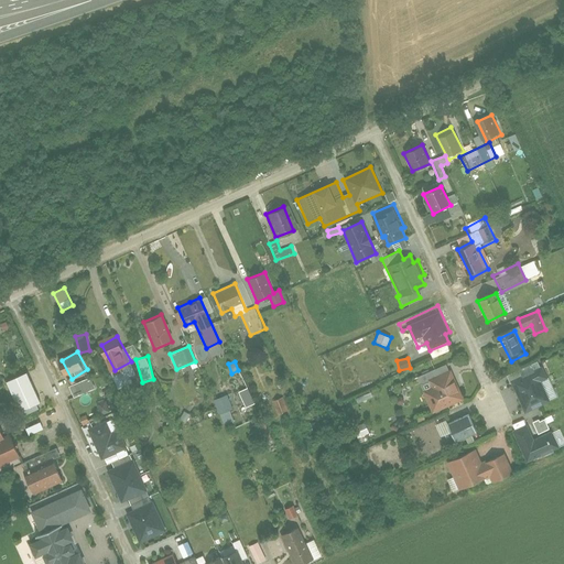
[(543,367),(511,381),(525,413),(557,398),(543,367)]
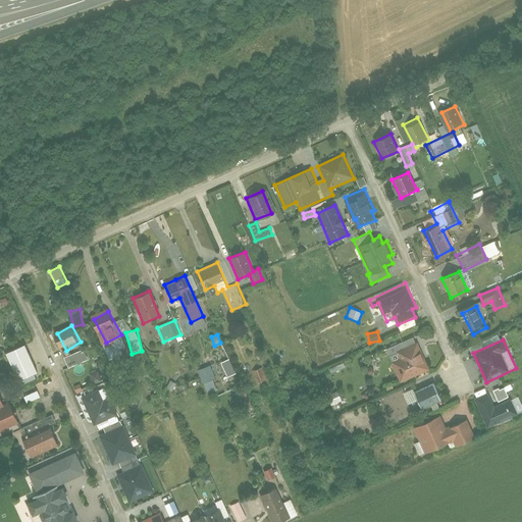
[(24,344),(7,352),(19,380),(38,372),(24,344)]
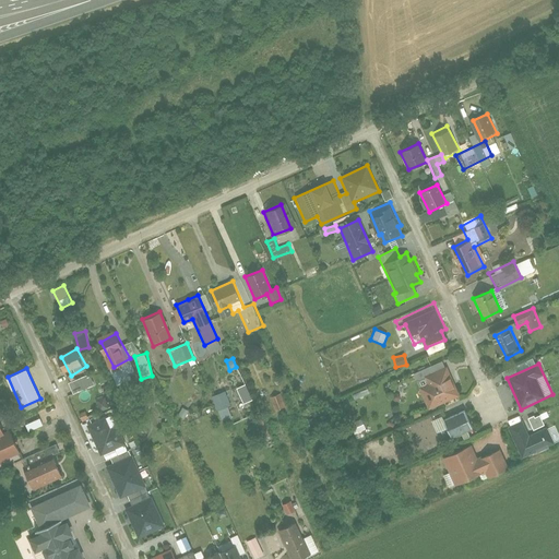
[(423,395),(431,414),(462,399),(449,370),(430,379),(435,390),(423,395)]
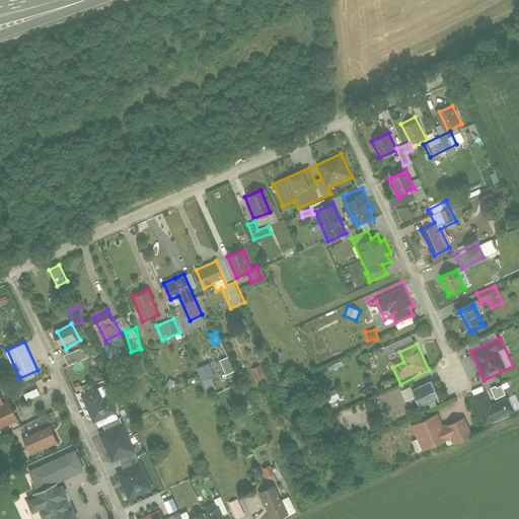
[(87,361),(80,348),(66,355),(73,369),(87,361)]
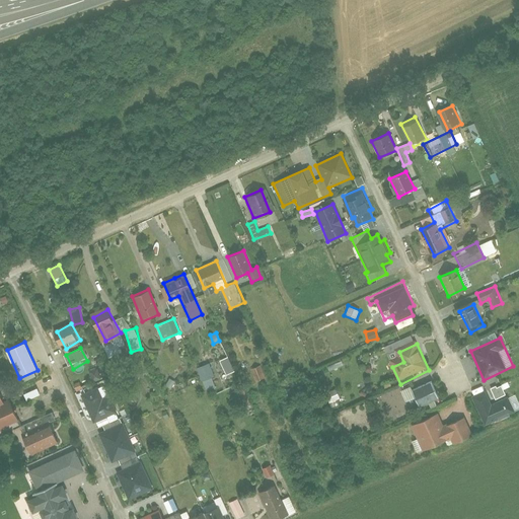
[(219,360),(225,374),(234,370),(228,356),(219,360)]
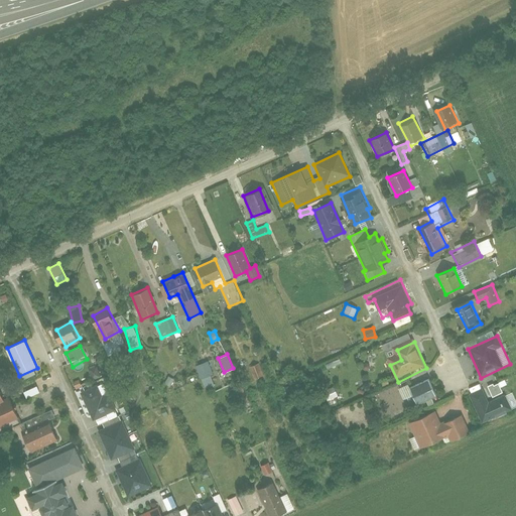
[(210,374),(213,374),(208,361),(195,365),(204,387),(214,383),(210,374)]
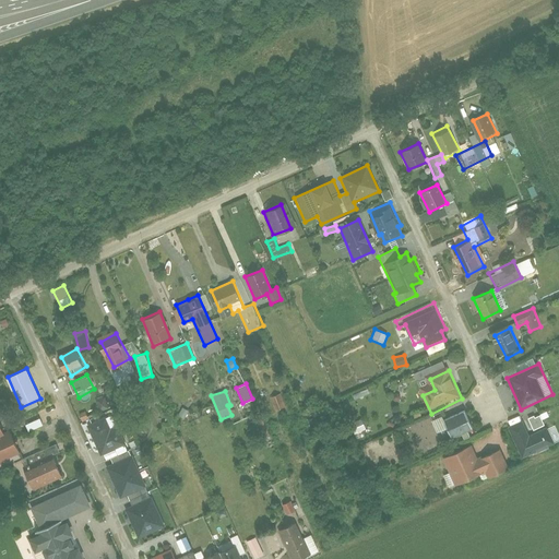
[(281,392),(270,396),(275,411),(286,406),(281,392)]
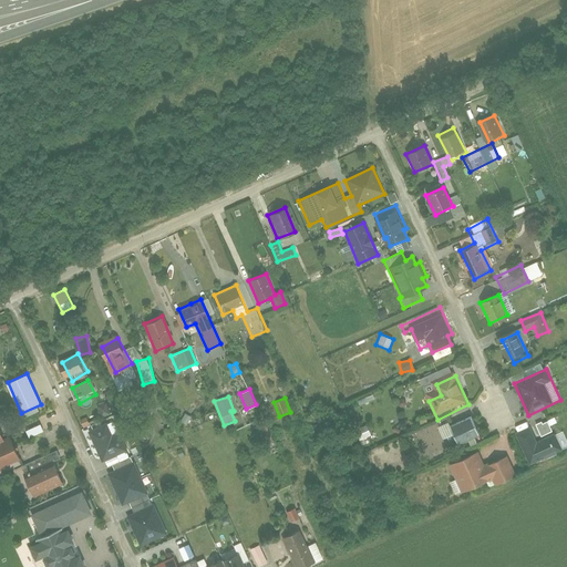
[(468,416),(452,428),(462,444),(480,434),(468,416)]
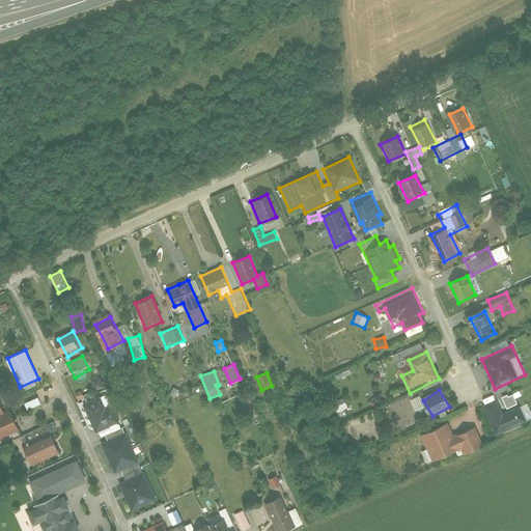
[(96,432),(120,421),(112,403),(106,407),(100,395),(82,403),(96,432)]
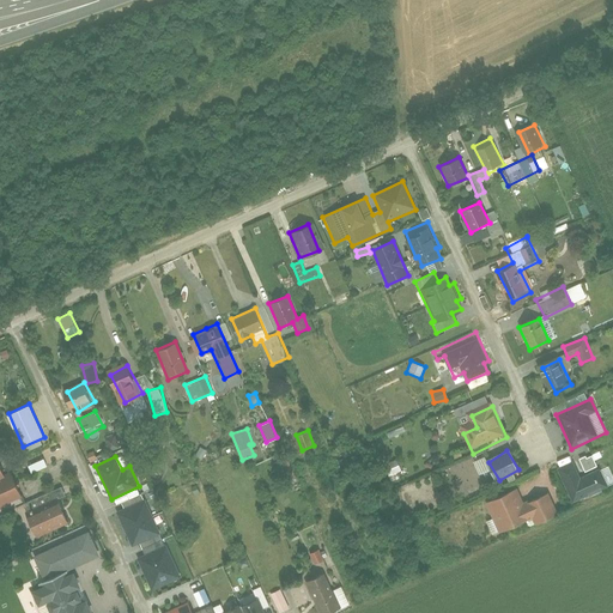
[(30,463),(32,472),(47,466),(43,459),(30,463)]
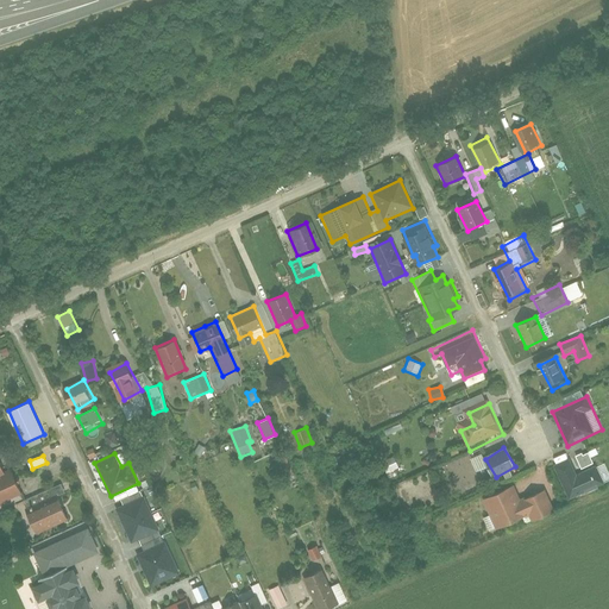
[(394,457),(382,462),(385,472),(397,468),(394,457)]
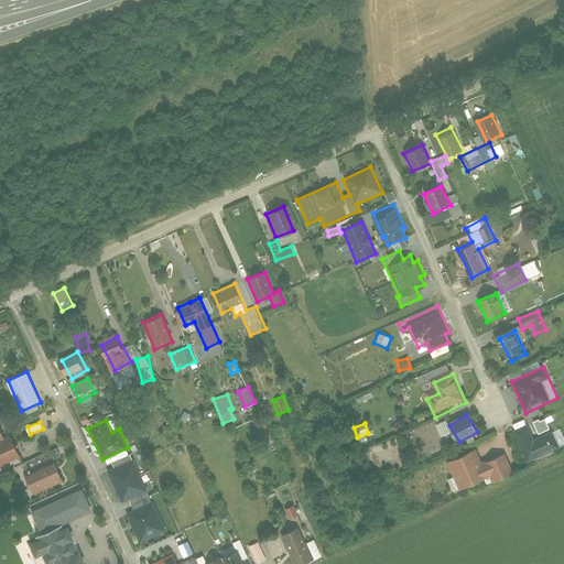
[(527,424),(511,432),(525,464),(560,448),(552,431),(533,440),(527,424)]
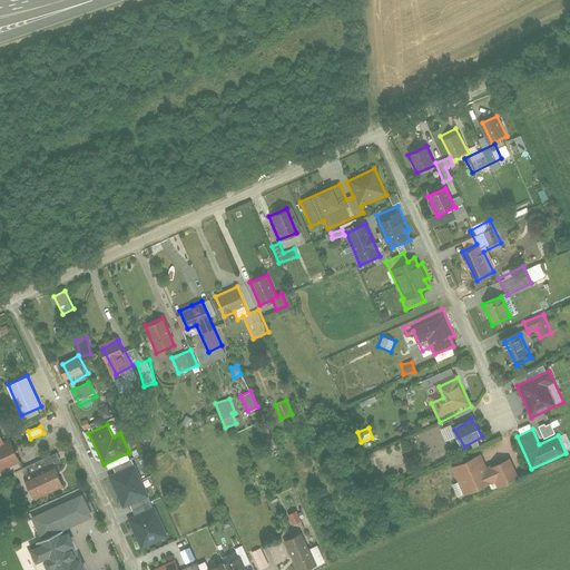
[(0,439),(0,470),(18,461),(9,444),(5,448),(0,439)]
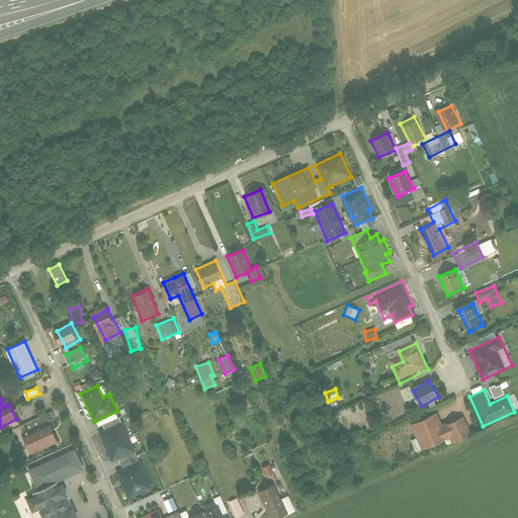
[(354,416),(363,418),(365,409),(356,407),(354,416)]
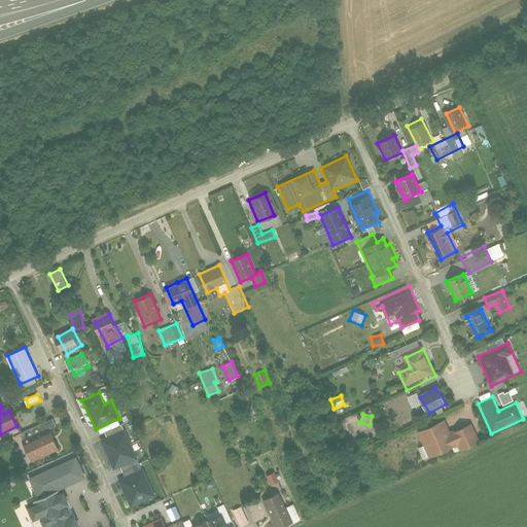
[(438,422),(421,432),(436,461),(477,440),(469,427),(448,440),(438,422)]
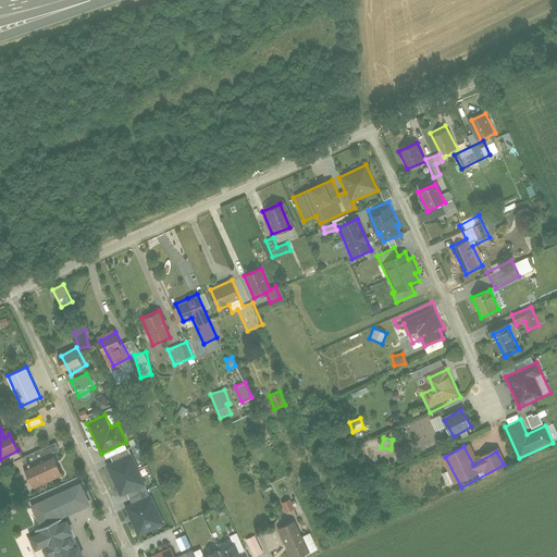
[(106,465),(120,496),(146,484),(132,453),(106,465)]
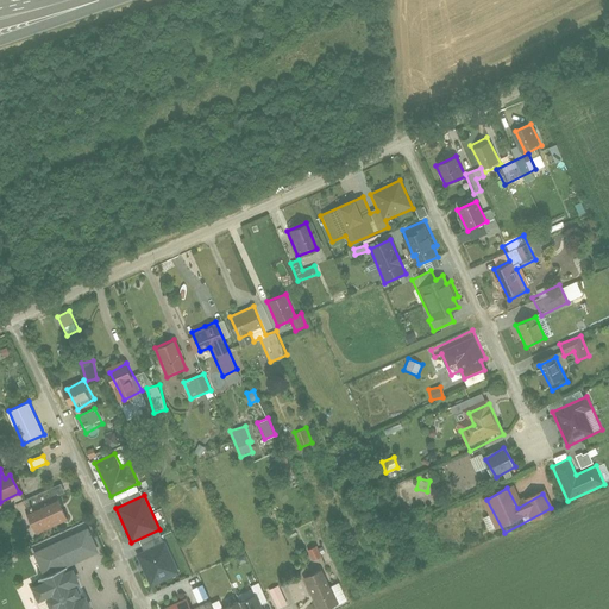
[(37,532),(67,519),(58,498),(27,513),(37,532)]
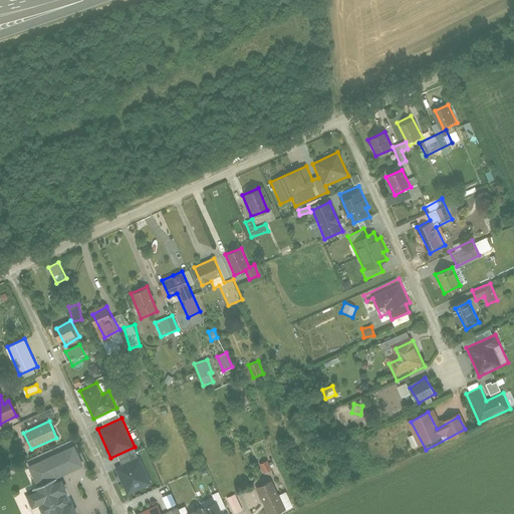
[(83,465),(74,445),(28,467),(37,486),(25,492),(35,513),(77,513),(60,476),(83,465)]
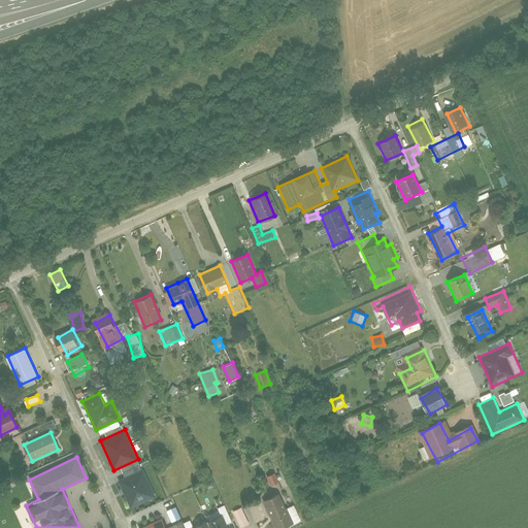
[(119,481),(131,507),(156,497),(143,469),(119,481)]
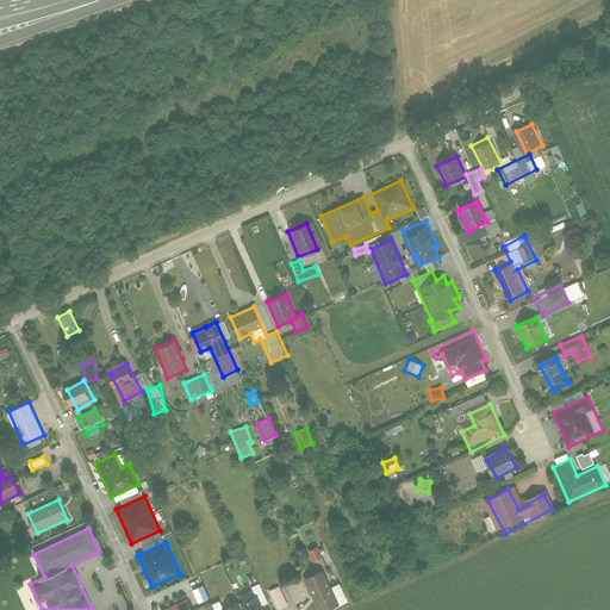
[(317,546),(307,551),(312,561),(322,556),(317,546)]
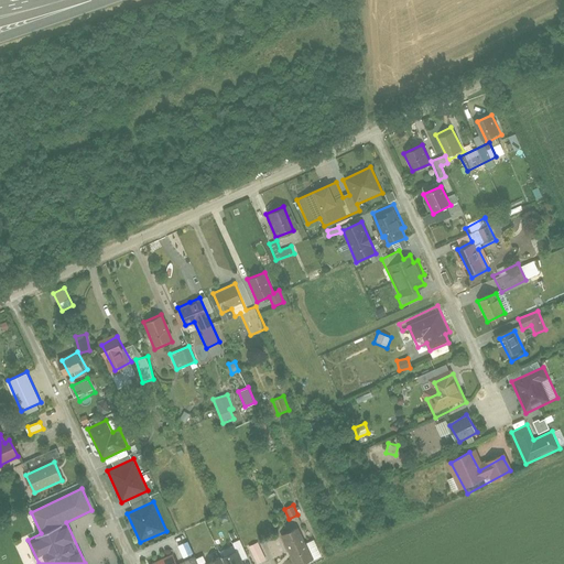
[(308,563),(318,559),(300,523),(281,533),(296,563),(308,563)]
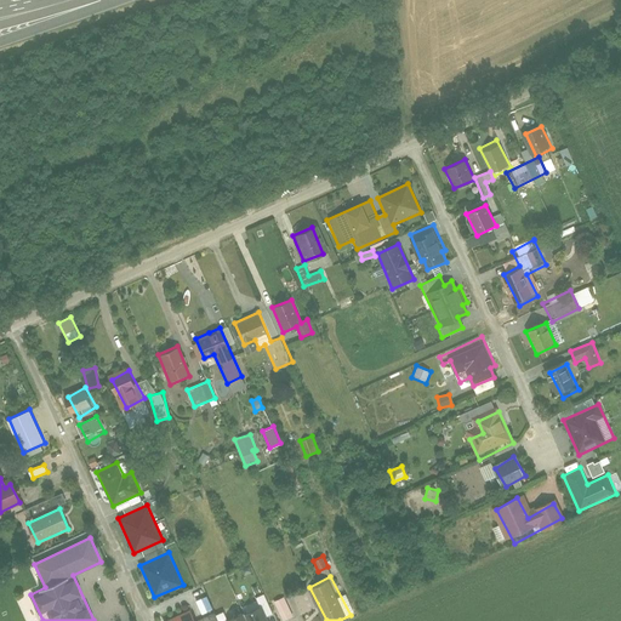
[(281,620),(283,620),(294,616),(284,596),(273,602),(281,620)]
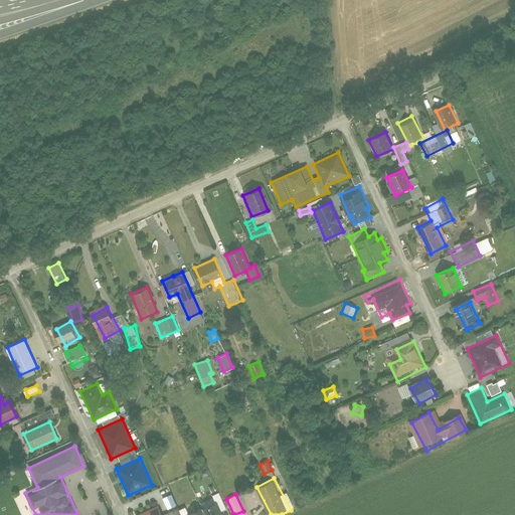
[(222,514),(217,502),(188,514),(222,514)]
